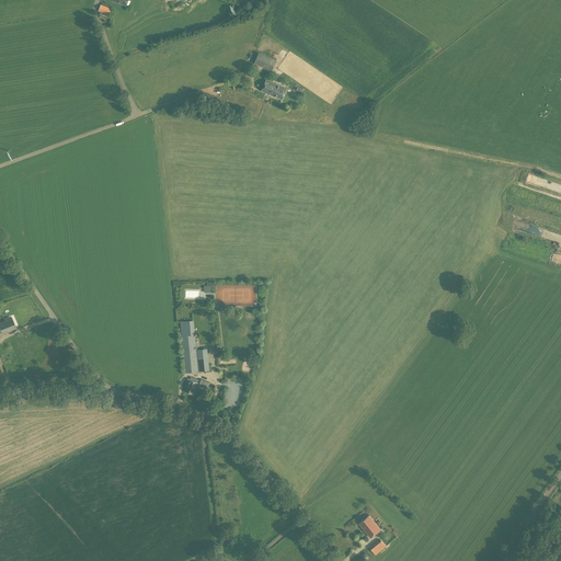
[(109,14),(111,9),(101,6),(99,11),(109,14)]
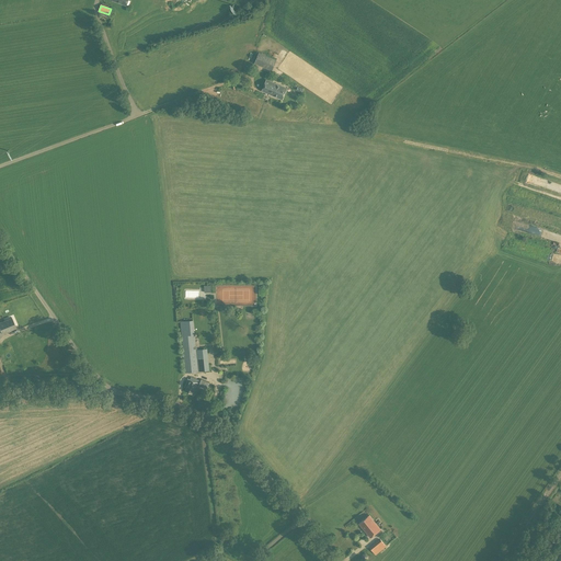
[(259,53),(254,63),(272,70),(276,60),(259,53)]
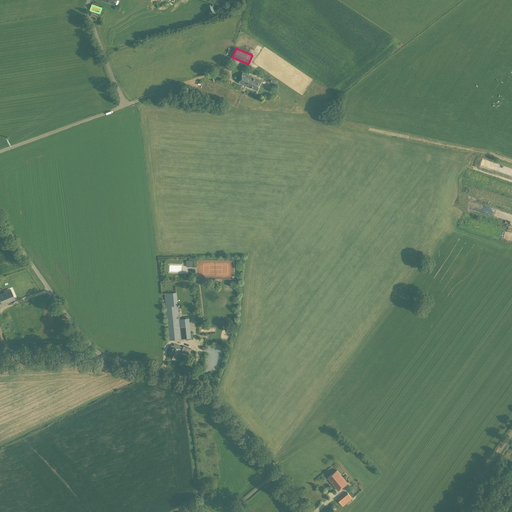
[(257,91),(262,80),(243,73),(239,83),(257,91)]
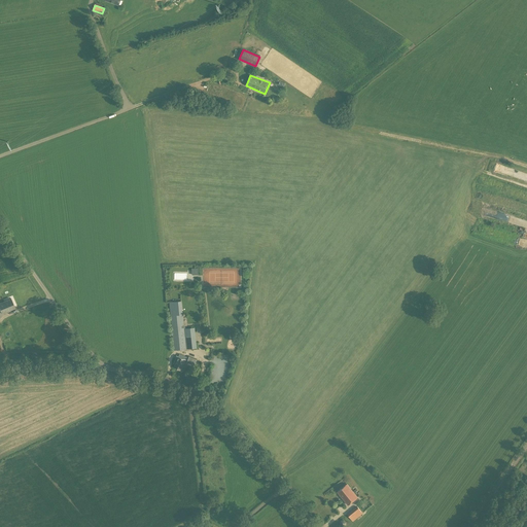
[(2,314),(14,308),(10,299),(0,303),(0,316),(2,315),(2,314)]
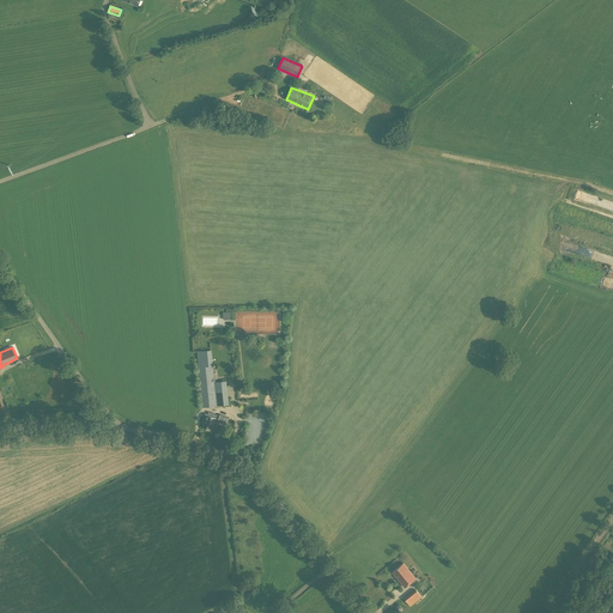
[(219,406),(229,405),(226,381),(214,382),(214,388),(211,350),(196,351),(202,407),(217,406),(216,399),(218,399),(219,406)]
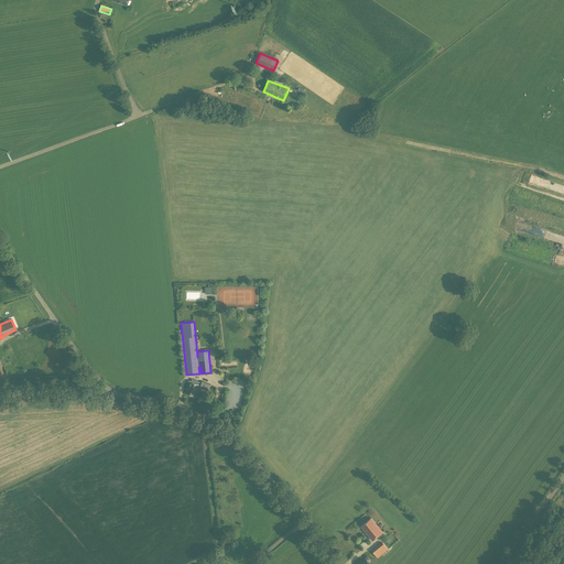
[(195,394),(199,386),(188,381),(185,389),(187,389),(186,392),(193,396),(194,394),(195,394)]
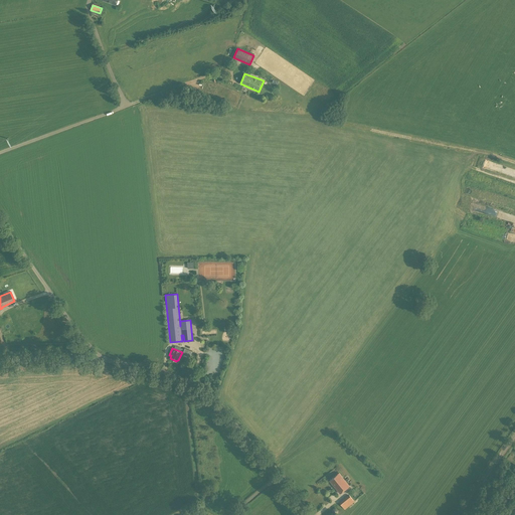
[(192,351),(185,348),(182,354),(189,357),(192,351)]
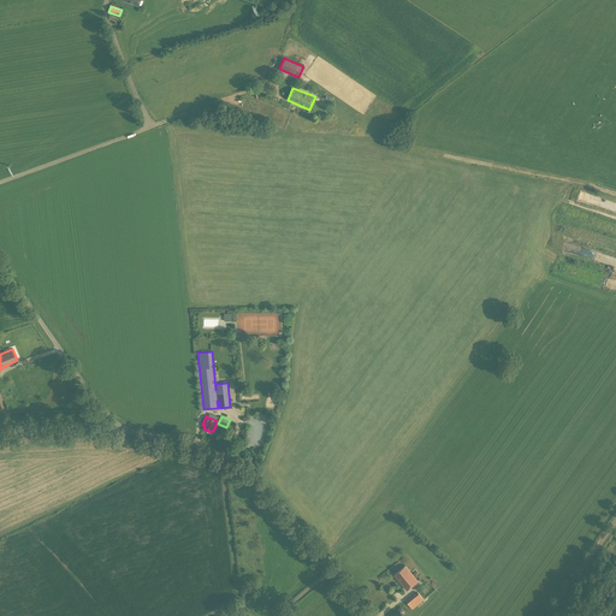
[(407,590),(418,581),(406,566),(394,575),(398,580),(407,590)]
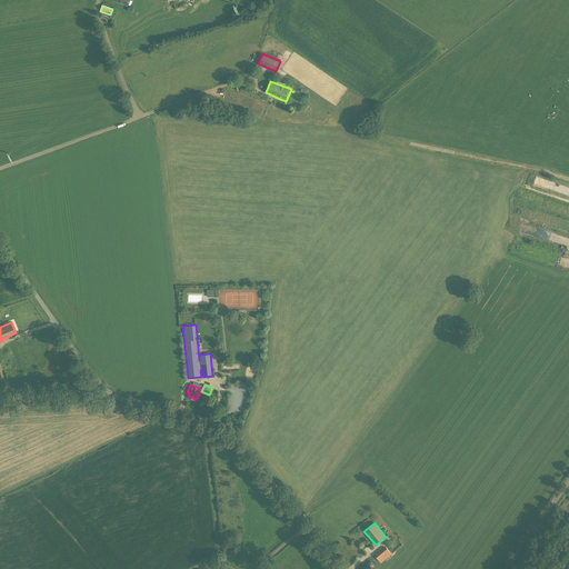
[(381,562),(391,553),(385,546),(375,555),(381,562)]
